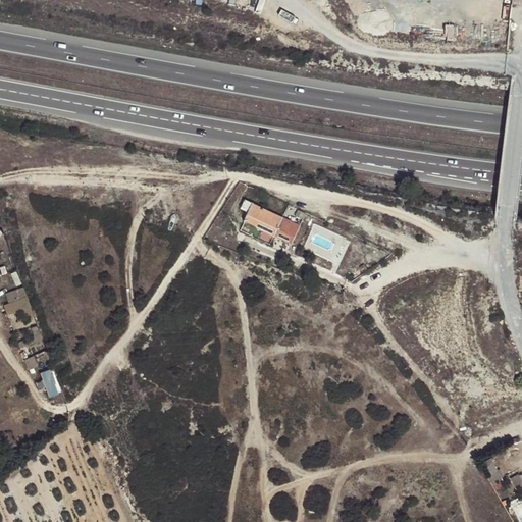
[(292,243),(300,225),(245,200),(244,204),(251,207),(249,212),(245,221),(292,243)]
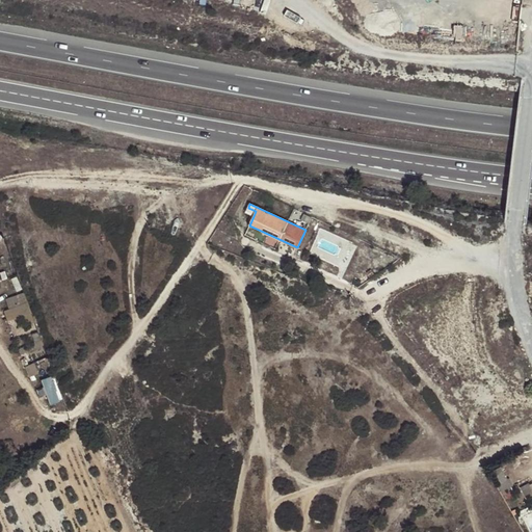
[(0,301),(4,311),(28,302),(24,293),(0,301)]
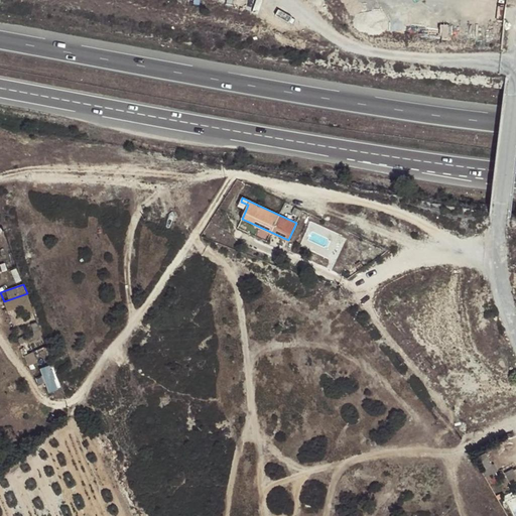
[(34,312),(31,303),(23,305),(27,315),(34,312)]
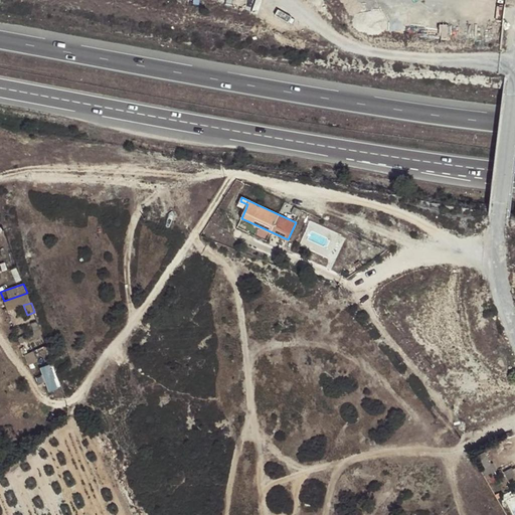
[(42,334),(38,322),(31,324),(36,336),(42,334)]
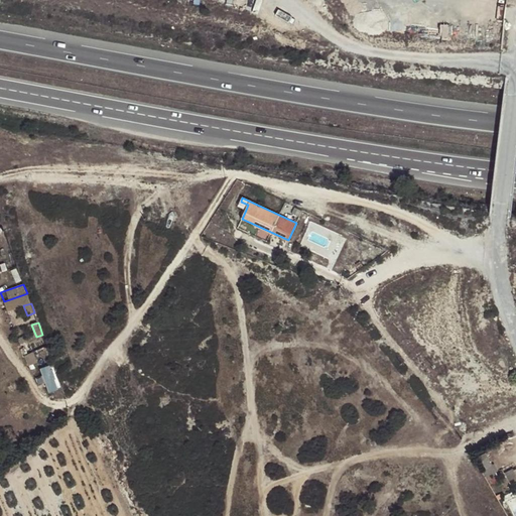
[(33,352),(24,356),(28,365),(37,362),(33,352)]
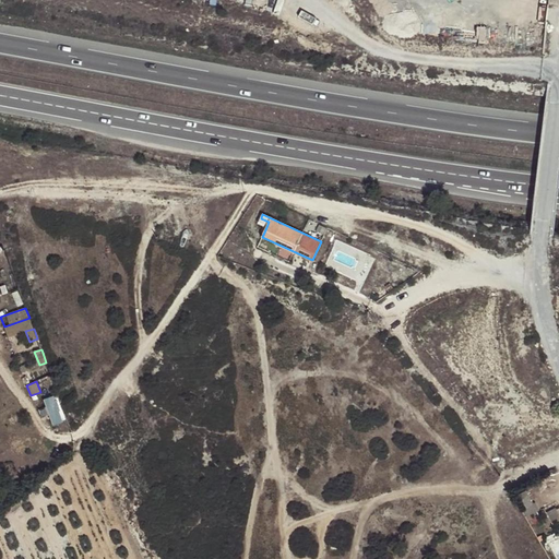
[(56,394),(44,399),(54,425),(64,421),(56,394)]
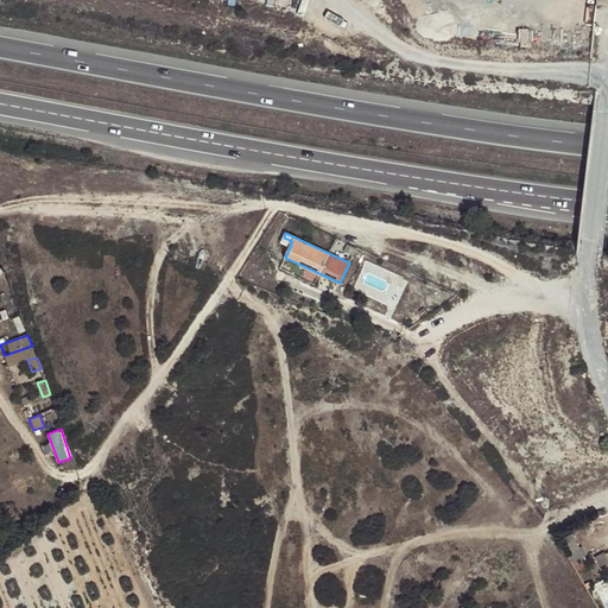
[(570,552),(580,548),(575,538),(565,543),(570,552)]
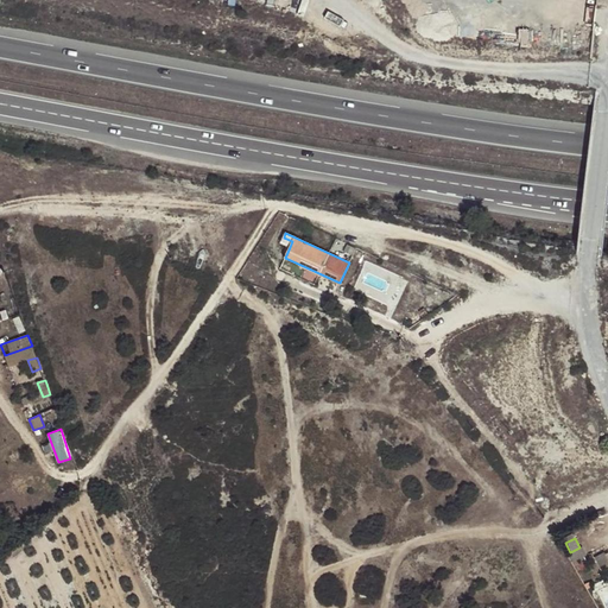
[(567,553),(572,562),(587,556),(582,546),(580,548),(570,552),(567,553)]
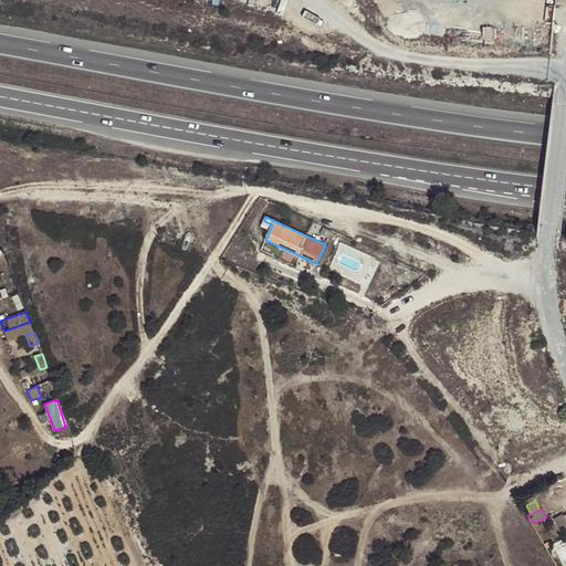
[(565,526),(565,521),(564,517),(555,521),(559,530),(565,526)]
